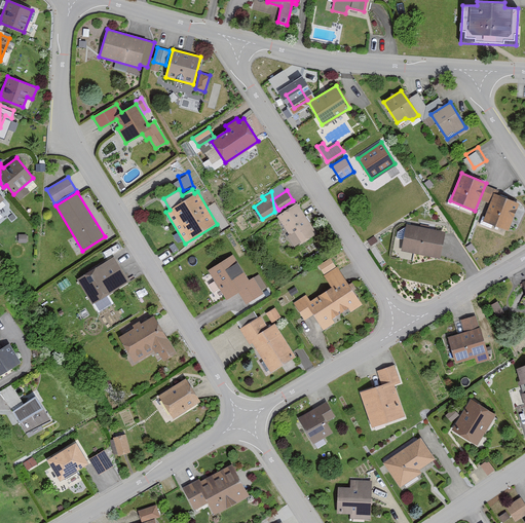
[(520,202),(493,193),(482,221),(510,231),(520,202)]
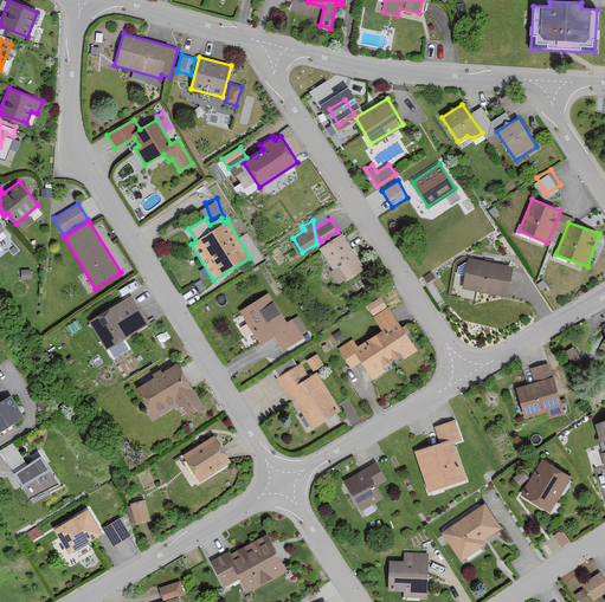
[(364,267),(342,233),(320,247),(333,269),(330,270),(339,283),(364,267)]
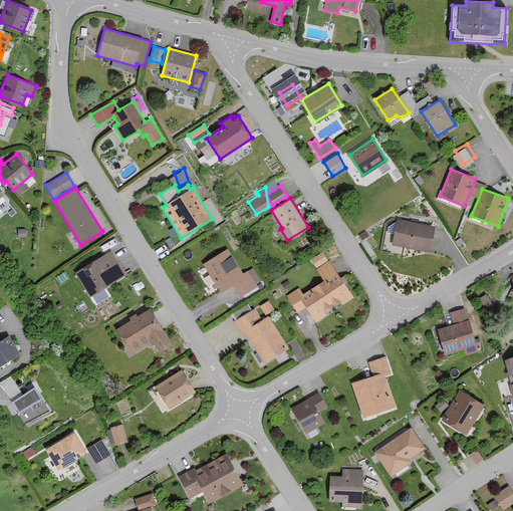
[(428,252),(433,226),(398,219),(393,245),(428,252)]
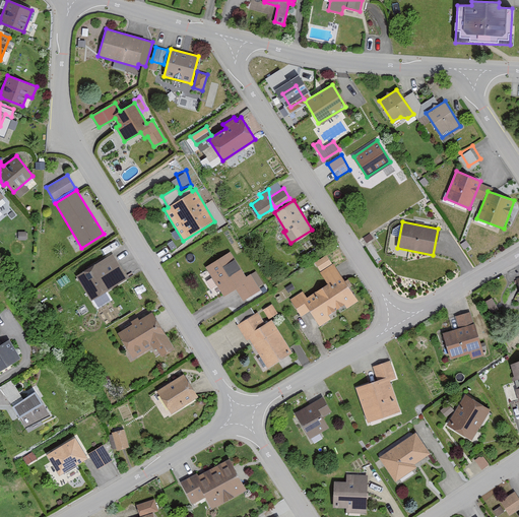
[(246,276),(231,252),(206,267),(223,296),(237,287),(243,299),(264,285),(255,270),(246,276)]
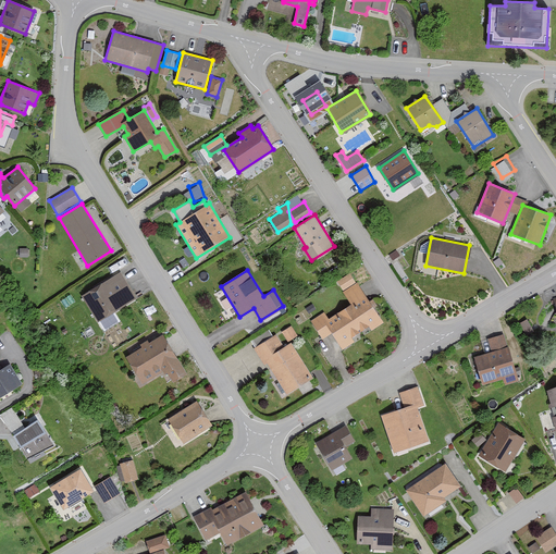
[(136,298),(120,272),(82,296),(98,322),(136,298)]
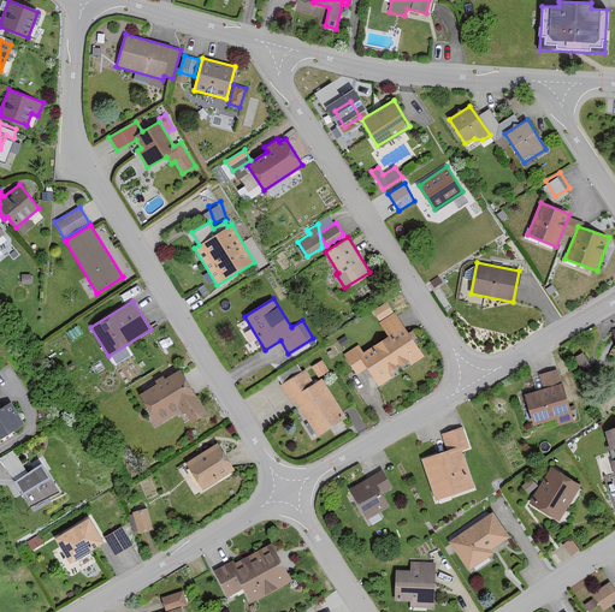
[(386,302),(373,309),(379,320),(392,312),(386,302)]
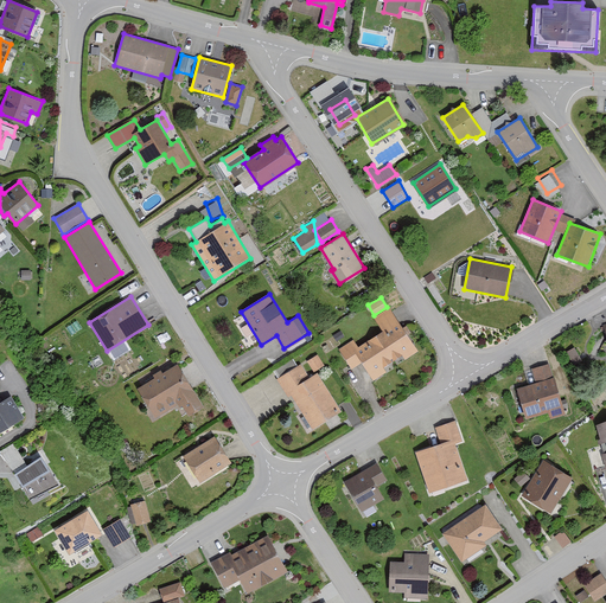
[(357,347),(352,339),(338,348),(352,370),(362,363),(375,380),(387,372),(383,366),(401,354),(403,359),(418,350),(389,307),(374,318),(382,331),(357,347)]
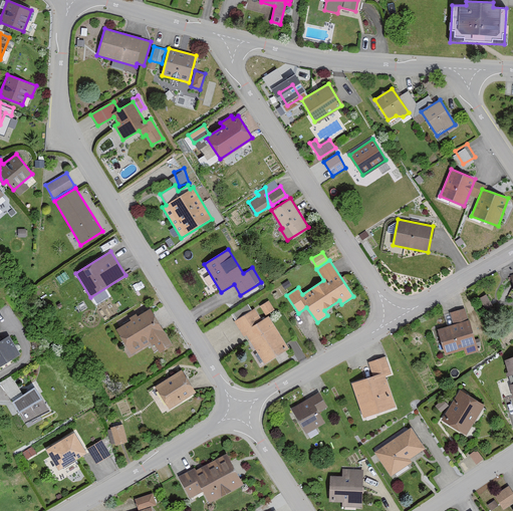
[(282,284),(286,288),(292,284),(288,279),(282,284)]
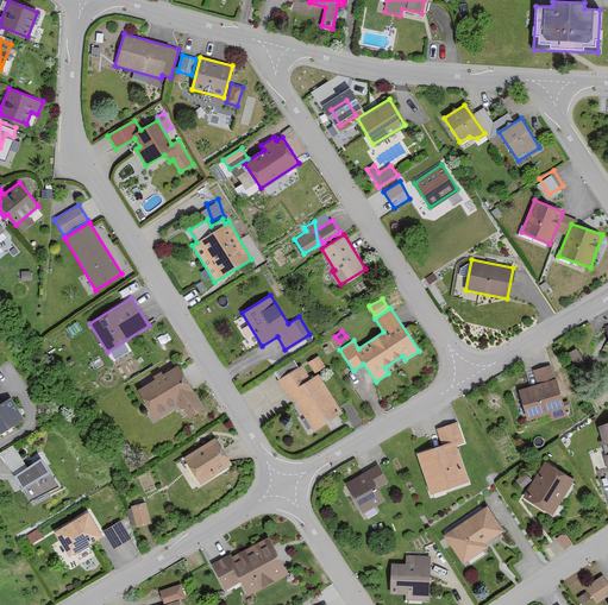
[(318,355),(308,361),(315,372),(325,365),(318,355)]
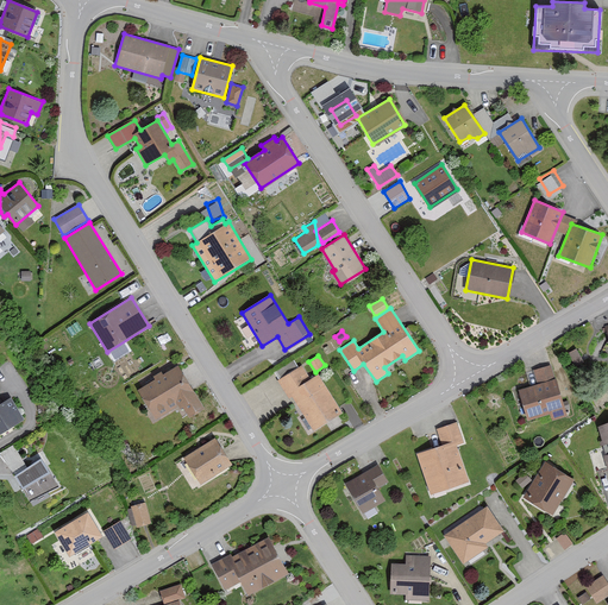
[(343,413),(318,373),(309,378),(301,365),(299,367),(294,360),(274,372),(279,379),(277,380),(289,399),(293,397),(314,430),(343,413)]
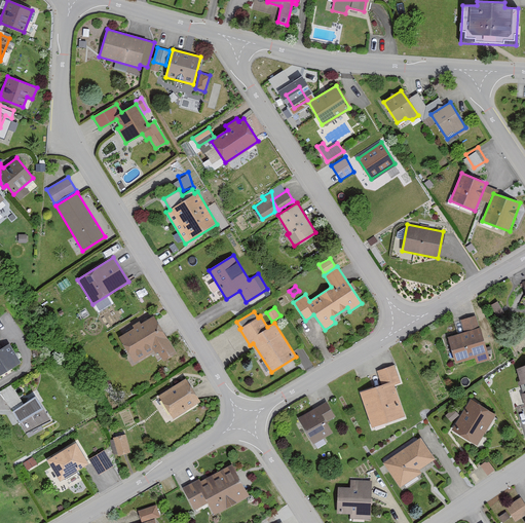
[(176,351),(153,315),(141,324),(139,321),(132,326),(134,328),(118,336),(135,363),(156,349),(162,360),(176,351)]
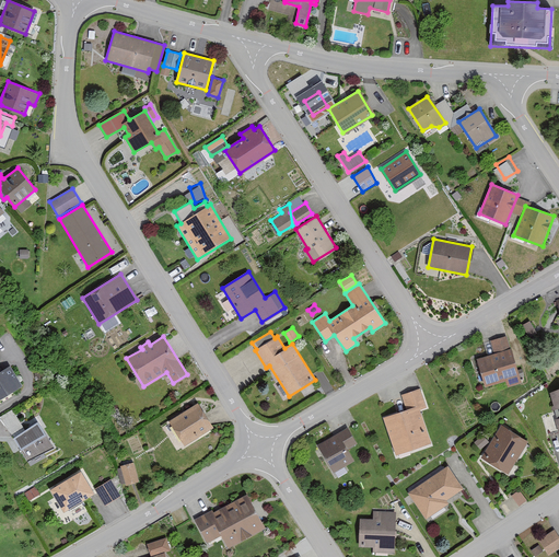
[(520,382),(507,336),(490,340),(493,352),(477,357),(486,386),(505,381),(507,385),(520,382)]
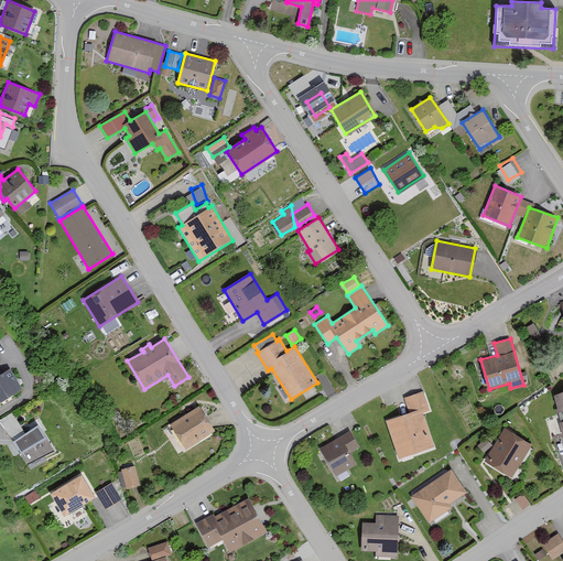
[(0,399),(21,388),(9,368),(1,373),(0,370),(0,399)]
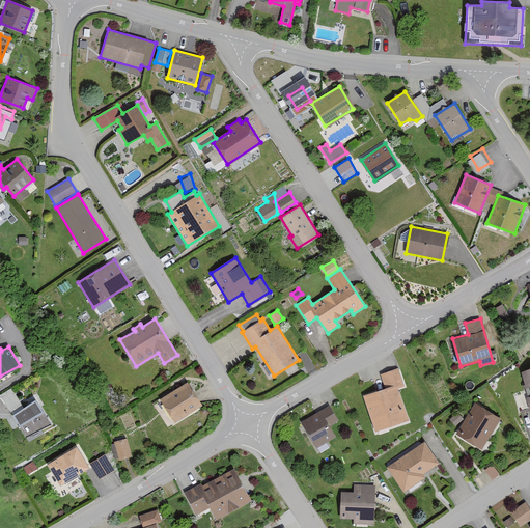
[(381,371),(385,387),(363,394),(374,429),(409,418),(398,386),(405,384),(398,366),(381,371)]
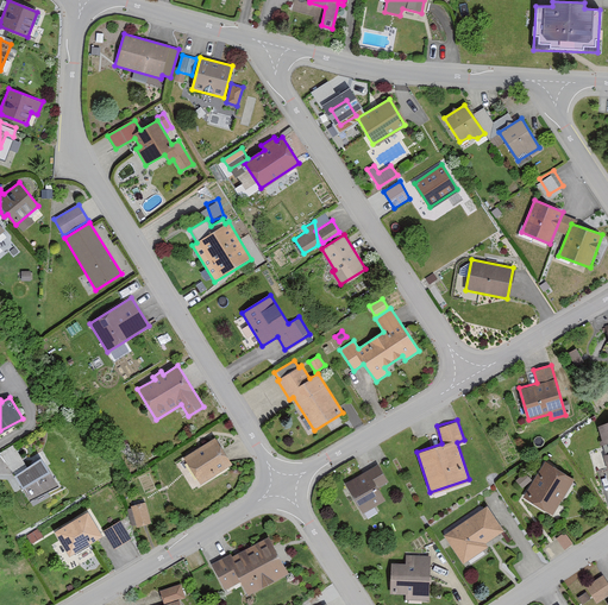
[(607,423),(597,427),(607,465),(607,423)]
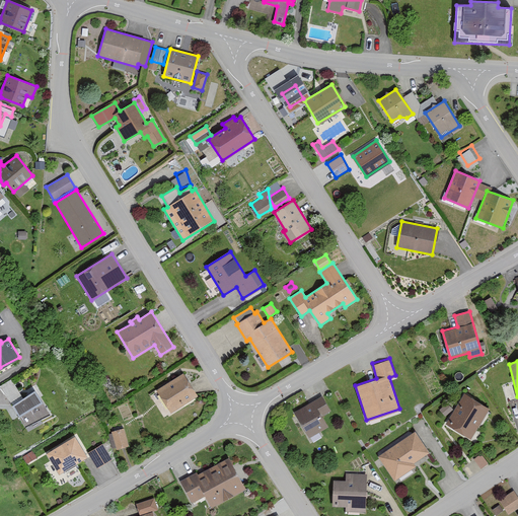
[(197,395),(182,372),(156,390),(171,413),(197,395)]
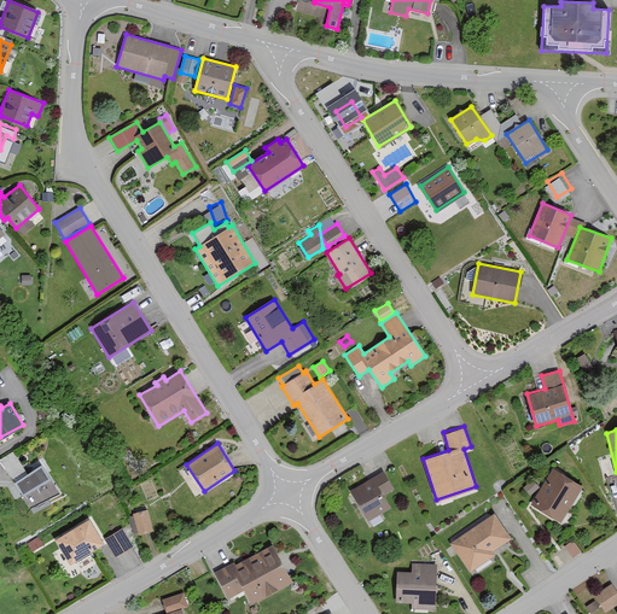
[(58,492),(41,465),(27,473),(13,450),(0,457),(0,460),(29,508),(30,507),(34,513),(51,503),(48,498),(58,492)]
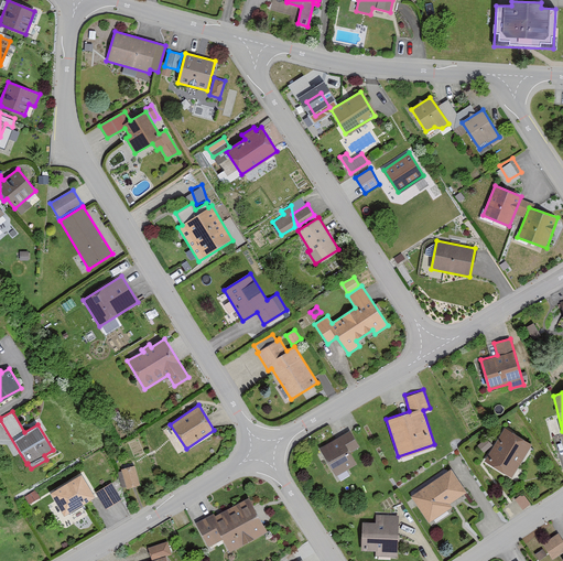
[(531,443),(504,428),(485,460),(512,475),(531,443)]
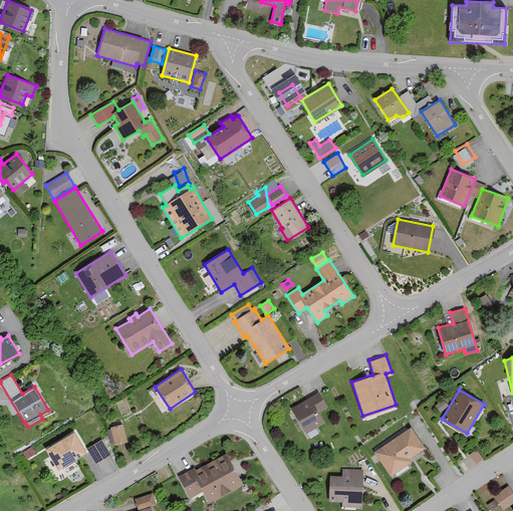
[(326,406),(318,392),(291,408),(305,432),(322,421),(317,412),(326,406)]
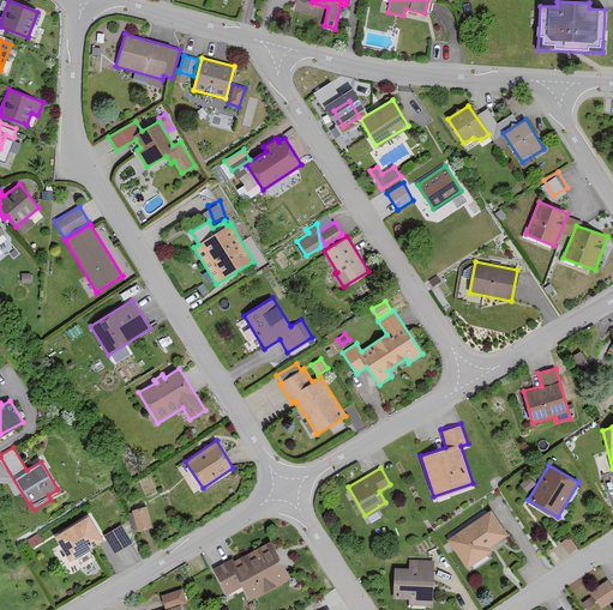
[(535,483),(529,476),(520,483),(526,490),(535,483)]
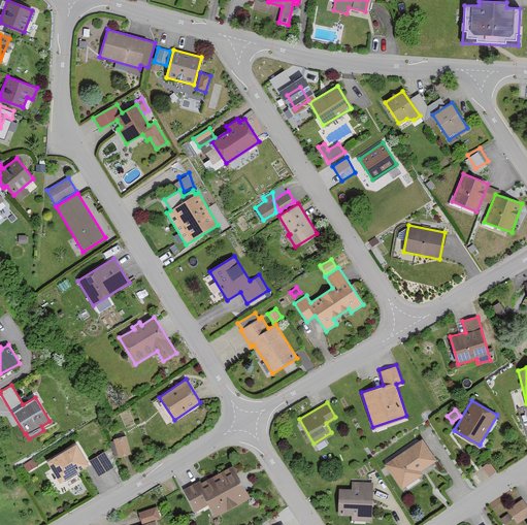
[(131,454),(126,436),(113,439),(119,457),(131,454)]
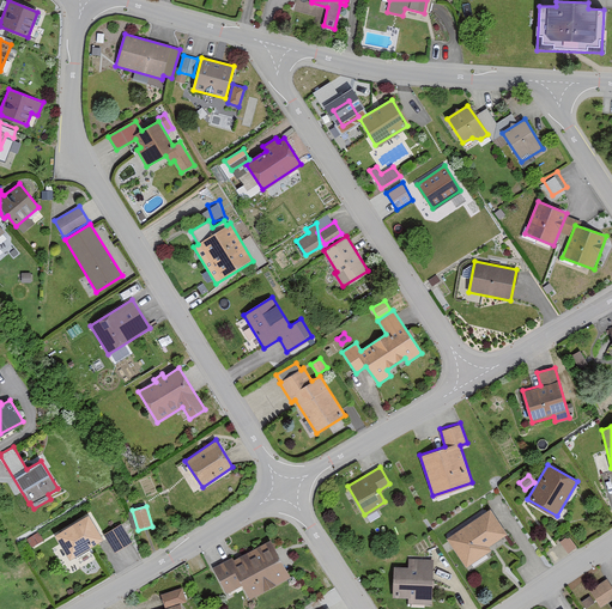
[(508,531),(491,507),(447,536),(466,566),(492,549),(489,544),(508,531)]
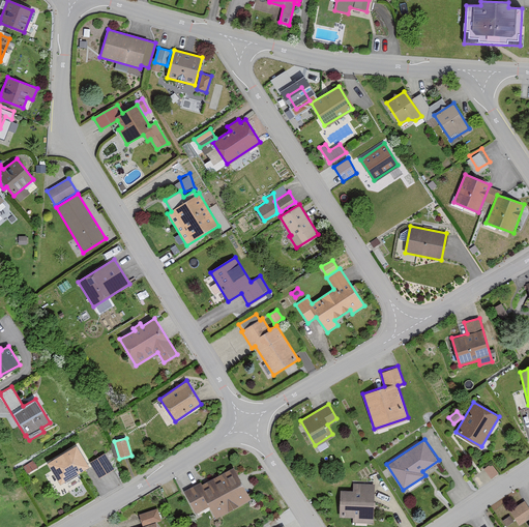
[(88,467),(76,445),(47,463),(59,484),(88,467)]
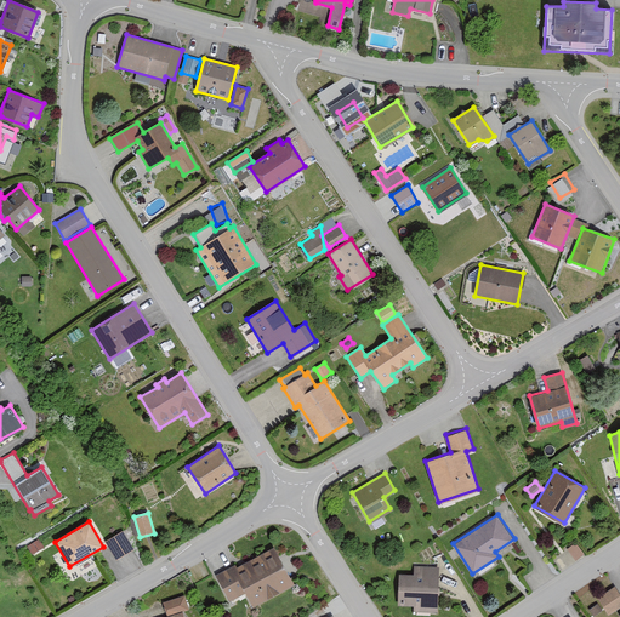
[(134,549),(123,531),(106,541),(117,559),(134,549)]
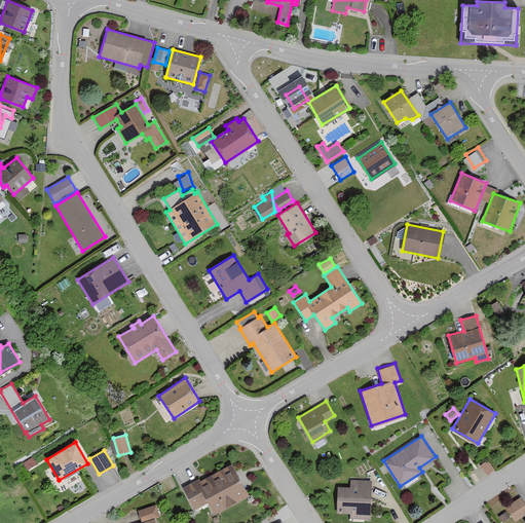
[(37,463),(34,457),(24,462),(28,469),(37,463)]
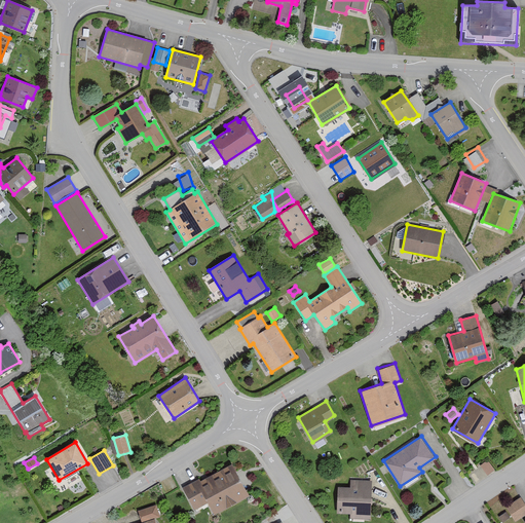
[(493,468),(487,458),(481,463),(488,472),(493,468)]
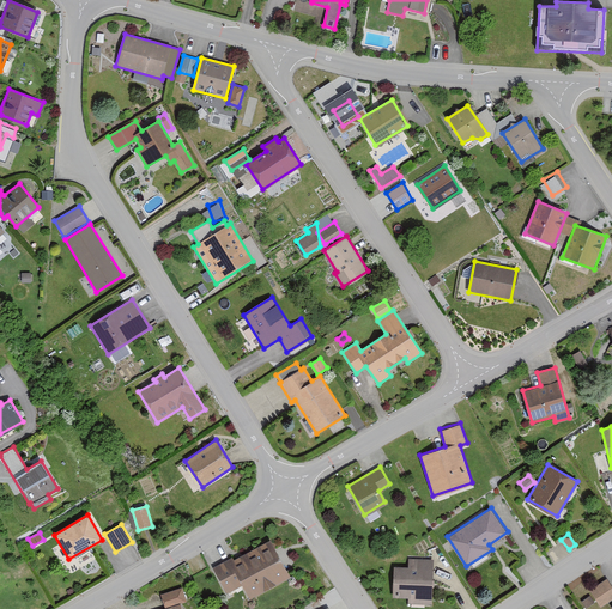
[(290,577),(268,540),(234,559),(231,555),(213,566),(228,591),(241,584),(250,600),(290,577)]
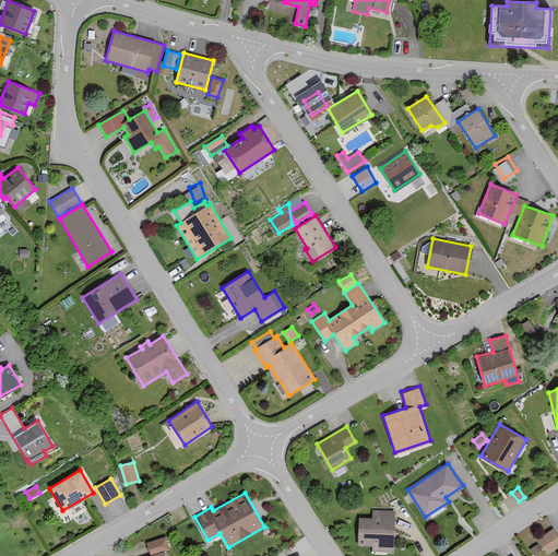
[(392,551),(395,510),(372,508),(372,517),(360,516),(358,545),(371,545),(371,549),(392,551)]
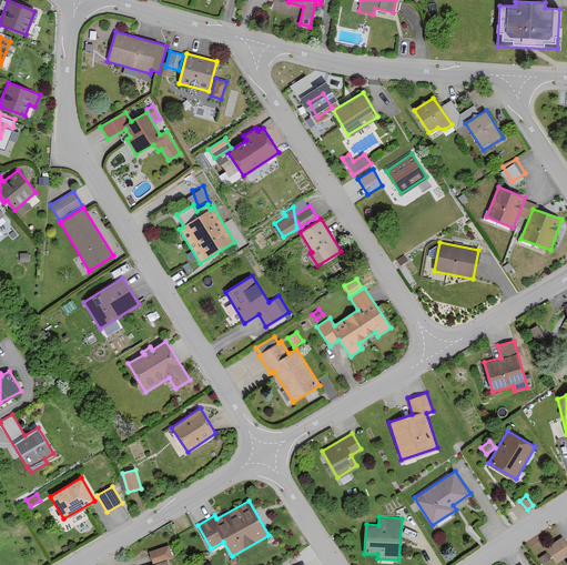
[(566,541),(563,535),(547,545),(557,561),(566,554),(566,541)]
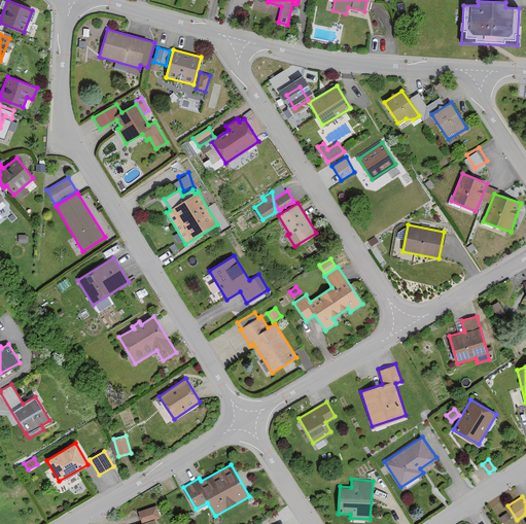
[(138,510),(142,521),(160,516),(156,504),(138,510)]
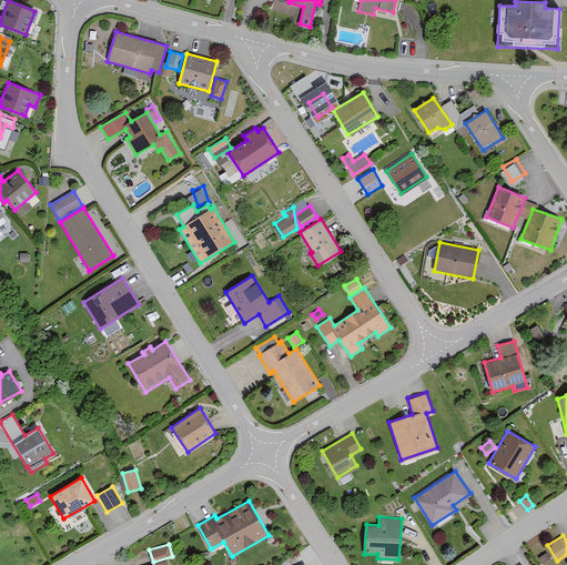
[(550,557),(546,552),(540,555),(544,562),(550,557)]
